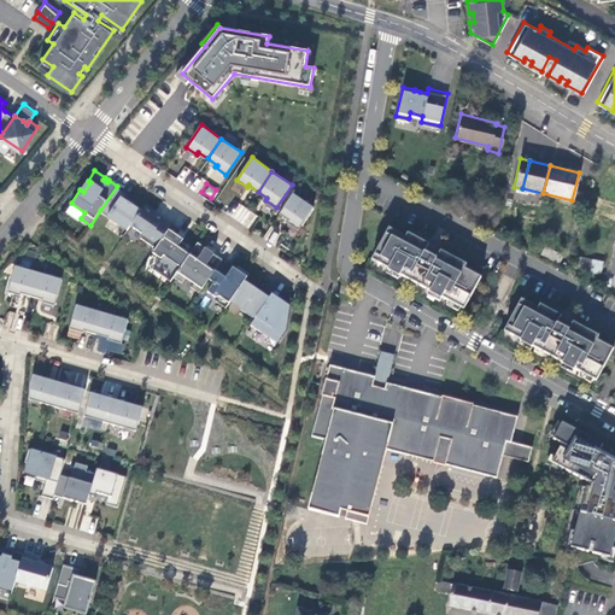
[(100,210),(128,229),(130,224),(144,206),(128,195),(126,200),(121,198),(126,192),(117,186),(100,210)]
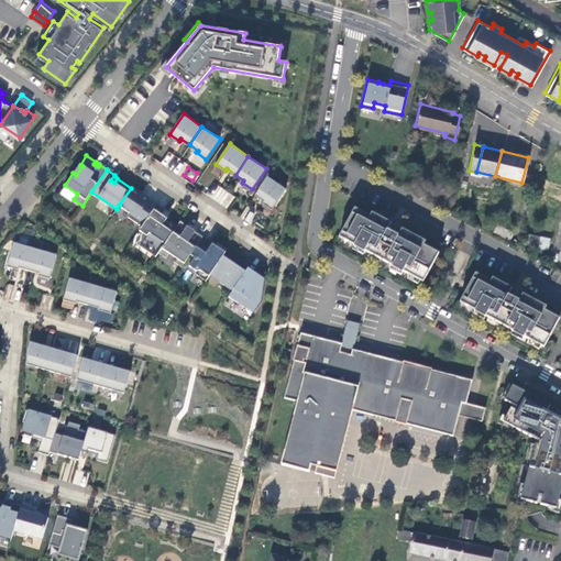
[(272,209),(286,188),(267,176),(255,195),(264,200),(262,202),(272,209)]
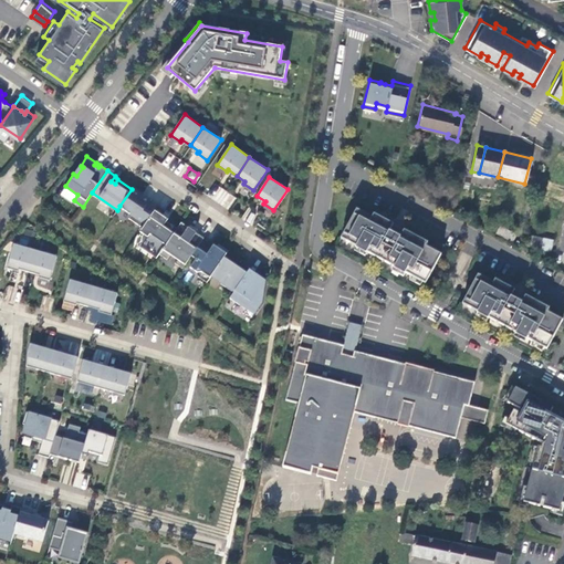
[(208,196),(226,207),(233,195),(216,184),(208,196)]
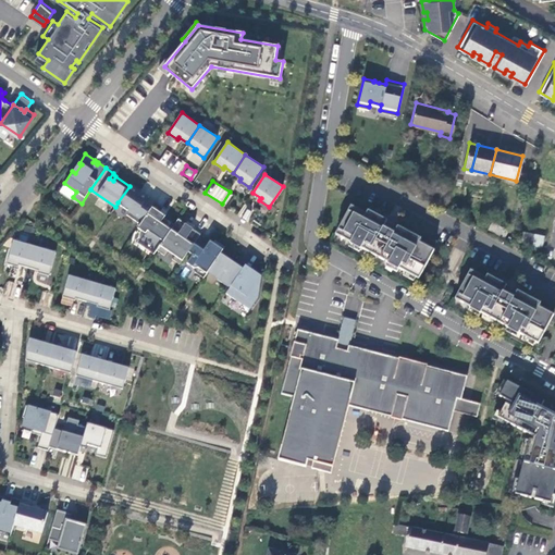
[(140,223),(155,201),(139,190),(140,188),(132,183),(118,202),(130,210),(127,213),(140,223)]
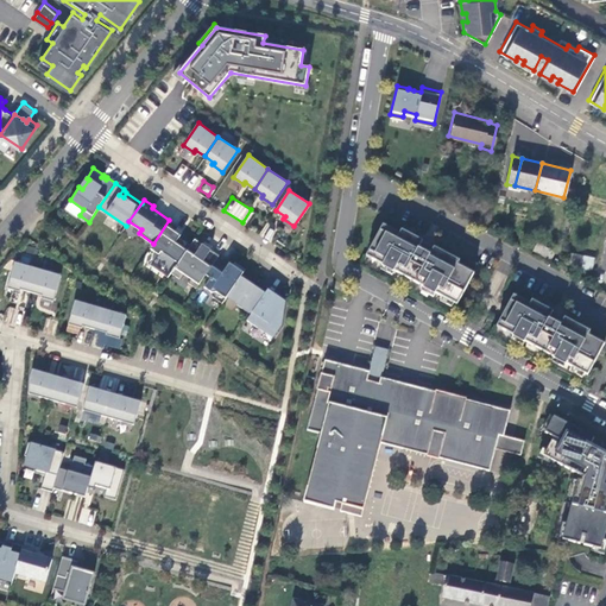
[(169,220),(153,244),(151,247),(159,253),(151,264),(169,276),(171,272),(187,248),(182,245),(184,241),(178,238),(181,234),(175,231),(178,226),(169,220)]
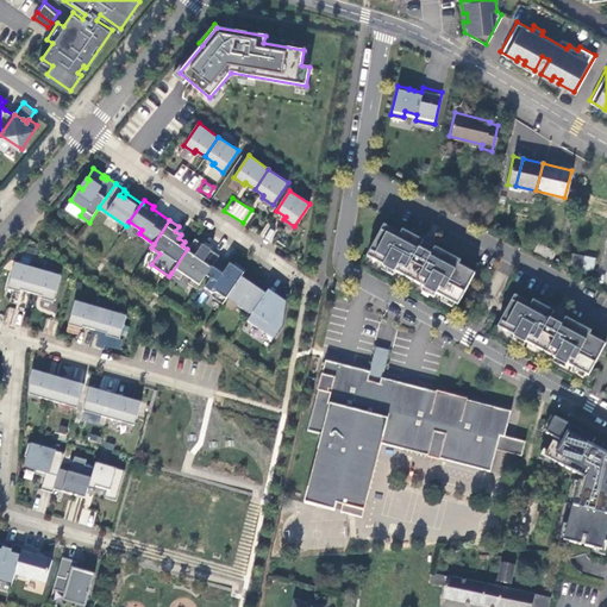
[(402,231),(386,221),(383,225),(400,235),(402,231)]
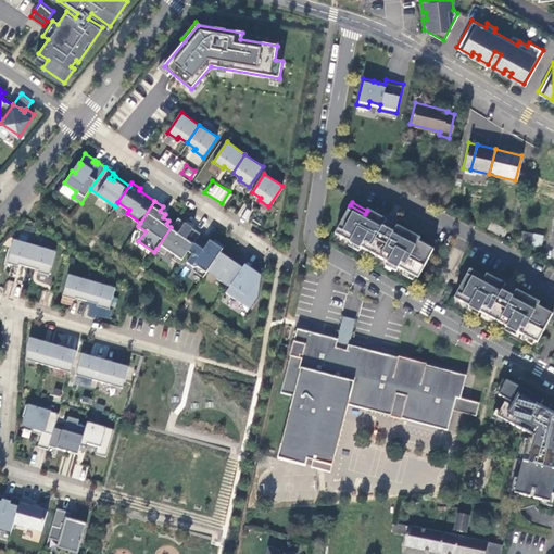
[(241,204),(235,212),(242,217),(249,210),(241,204)]
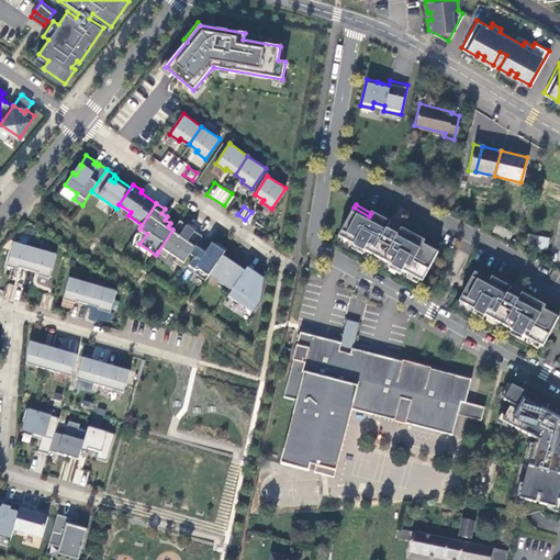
[(354,208),(338,237),(423,282),(438,253),(423,245),(425,242),(401,228),(401,230),(390,224),(391,223),(371,213),(369,216),(354,208)]
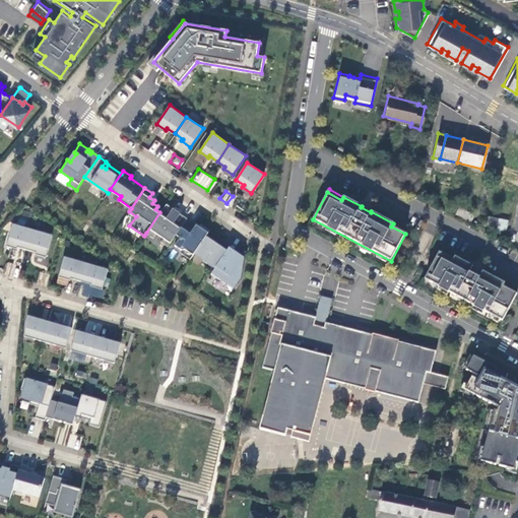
[(454,214),(468,222),(473,213),(458,205),(454,214)]
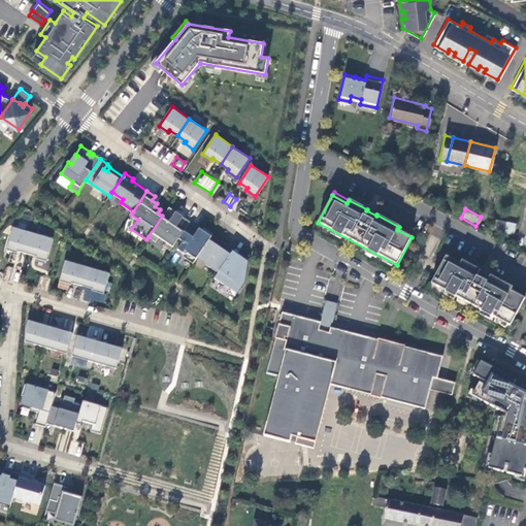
[(149,236),(156,241),(159,236),(165,241),(163,244),(171,250),(179,237),(179,236),(190,223),(191,221),(183,216),(176,226),(173,224),(176,219),(166,211),(149,236)]
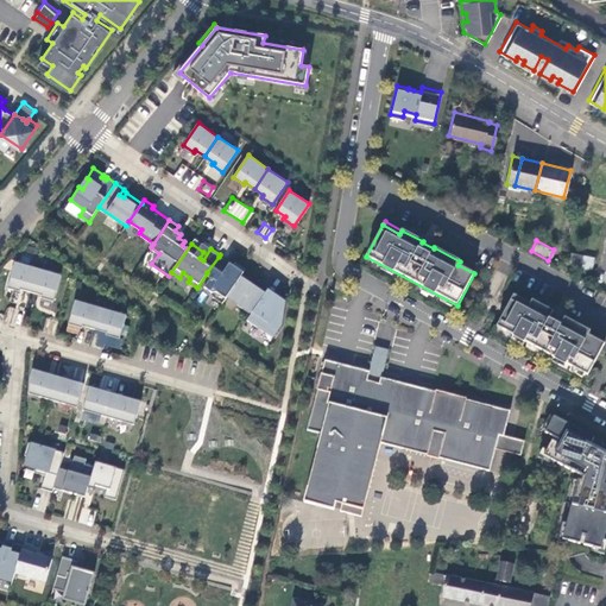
[(567,260),(589,266),(592,257),(569,251),(567,260)]
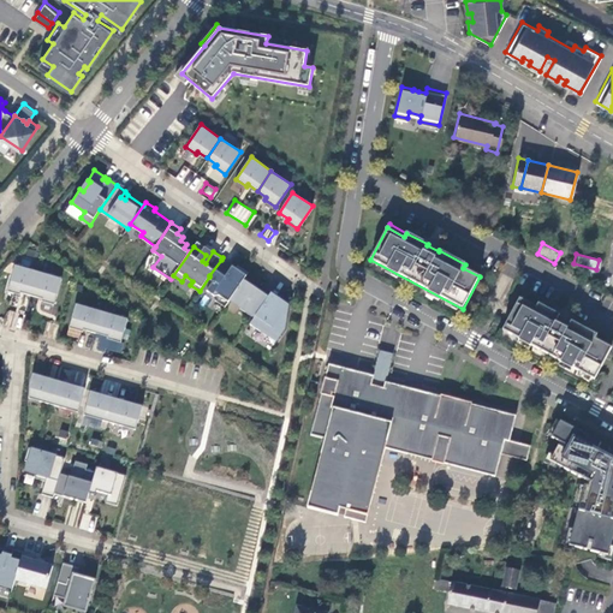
[(243,279),(249,272),(238,265),(236,267),(233,265),(231,267),(221,260),(209,275),(209,277),(213,280),(207,290),(215,295),(215,299),(225,305),(231,298),(243,279)]
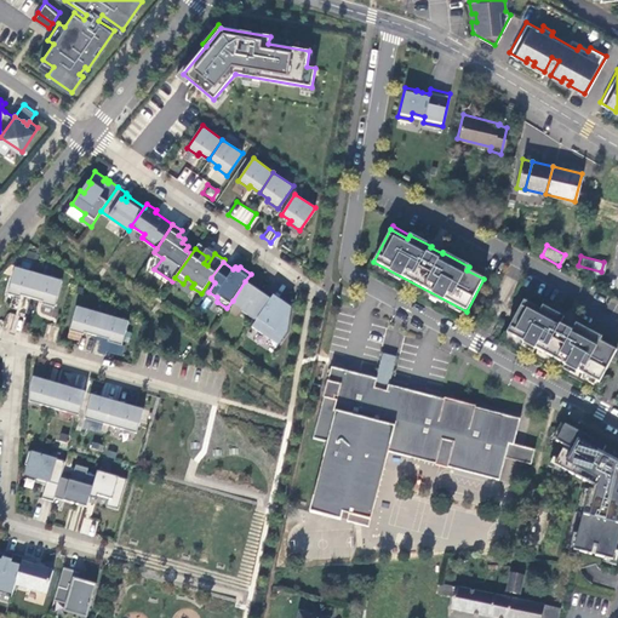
[(21,296),(21,293),(32,297),(39,273),(16,267),(7,292),(21,296)]
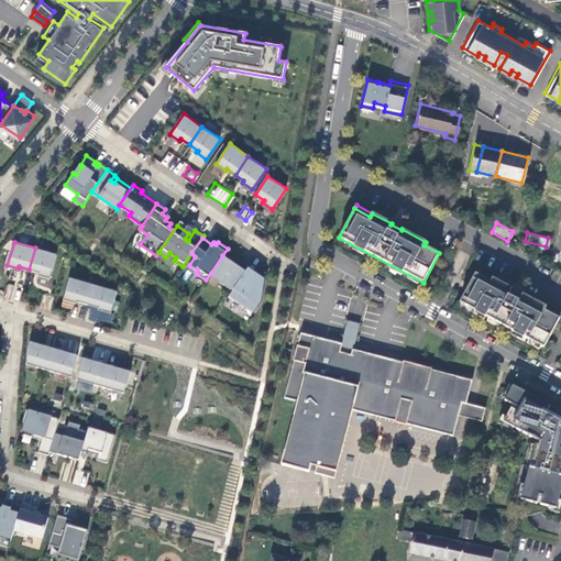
[(441,250),(426,242),(424,245),(439,253),(441,250)]
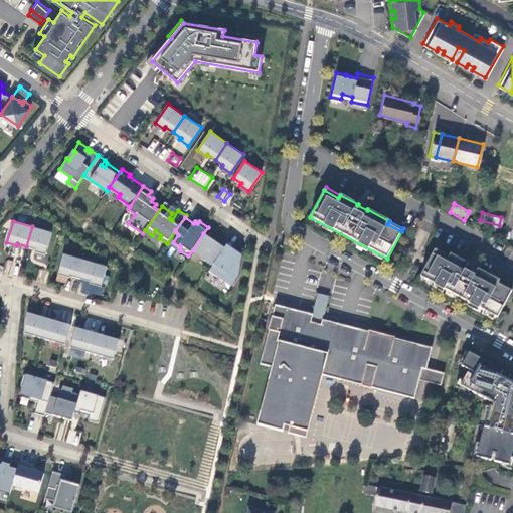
[(32,226),(26,246),(35,248),(35,250),(45,253),(52,232),(32,226)]
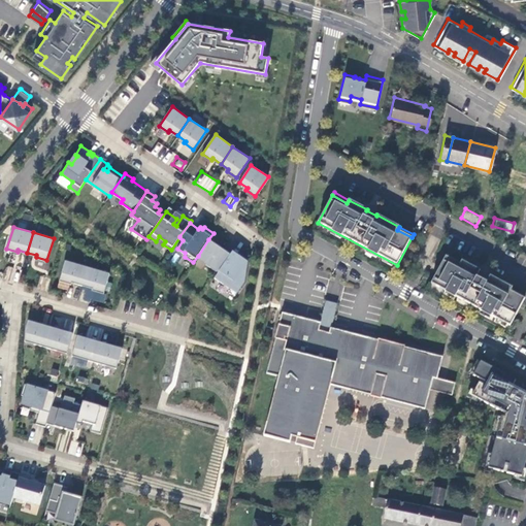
[(206,263),(219,271),(233,250),(226,245),(224,250),(208,239),(198,256),(206,262),(206,263)]
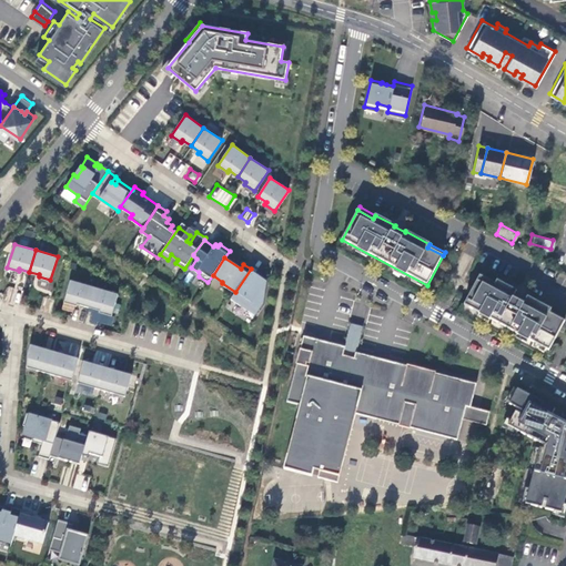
[(231,297),(254,314),(262,302),(266,280),(251,269),(235,292),(231,297)]
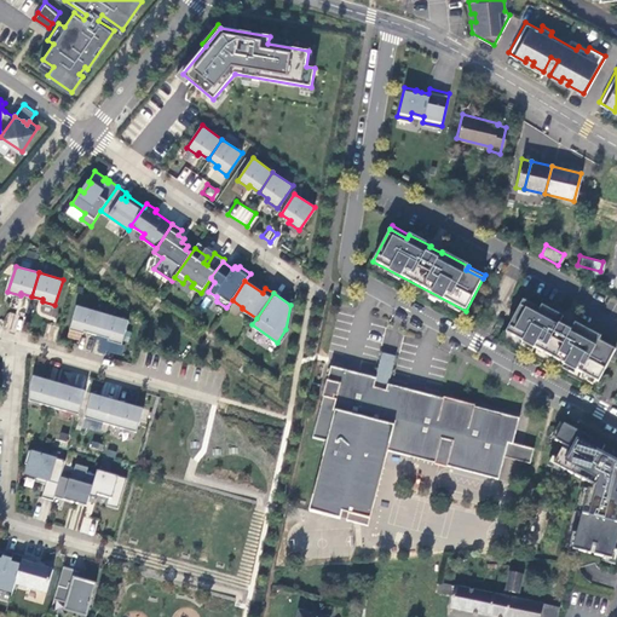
[(542,305),(525,297),(523,300),(540,310),(542,305)]
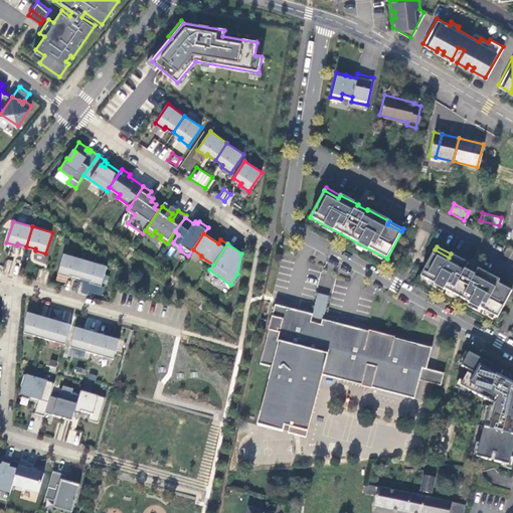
[(435,249),(420,277),(498,318),(512,291),(498,284),(500,281),(478,269),(478,270),(468,265),(468,264),(451,253),(449,258),(435,249)]
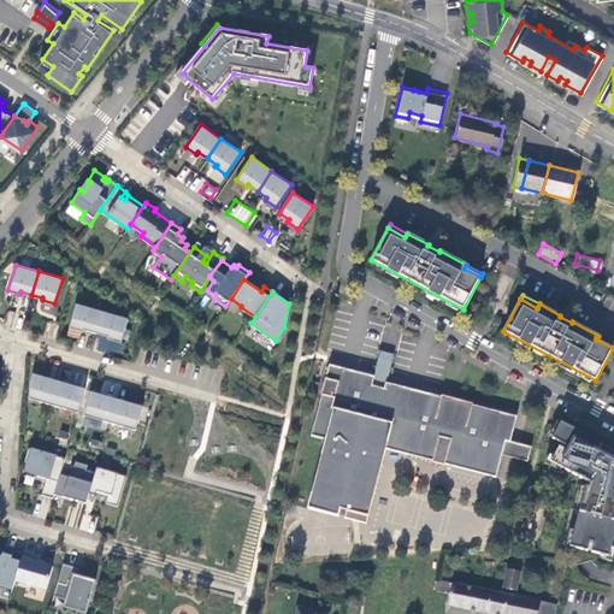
[(102,311),(76,303),(70,326),(78,330),(80,328),(96,332),(102,311)]
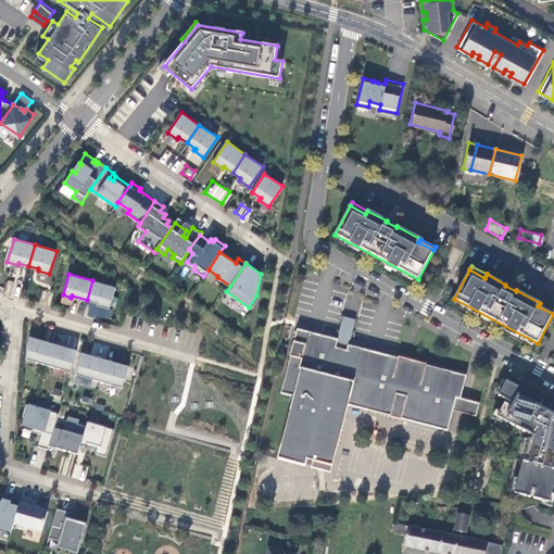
[(87,300),(102,304),(101,306),(110,309),(115,287),(92,280),(87,300)]
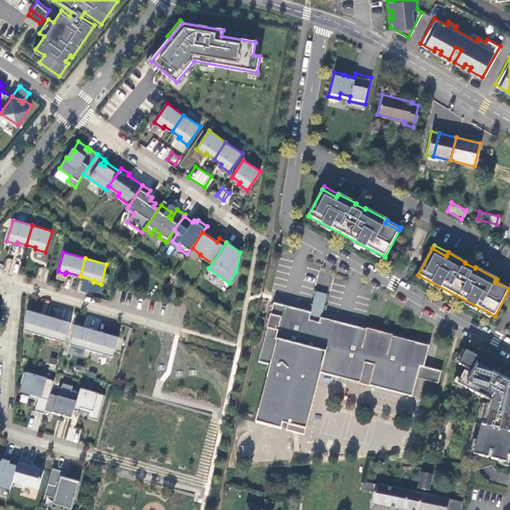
[(509,287),(509,285),(497,279),(495,282),(509,289),(509,287)]
